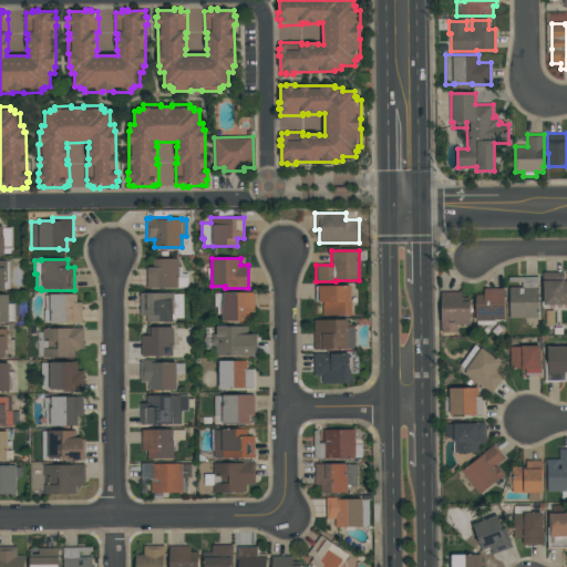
[(146,288),(146,267),(153,267),(153,259),(179,259),(179,267),(182,267),(182,274),(188,274),(188,288),(146,288)]
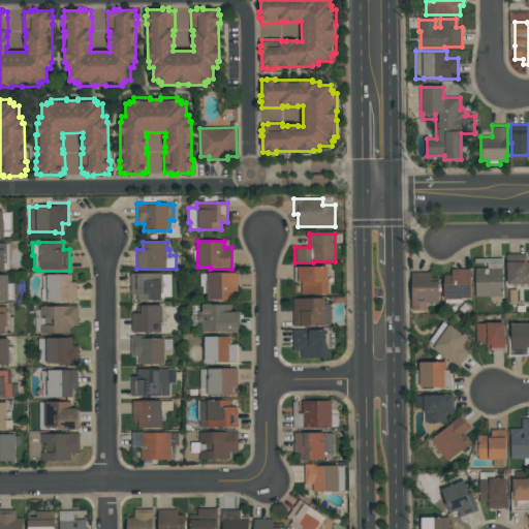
[(8,244),(8,270),(4,270),(4,271),(0,271),(0,243),(6,243),(6,244),(8,244)]
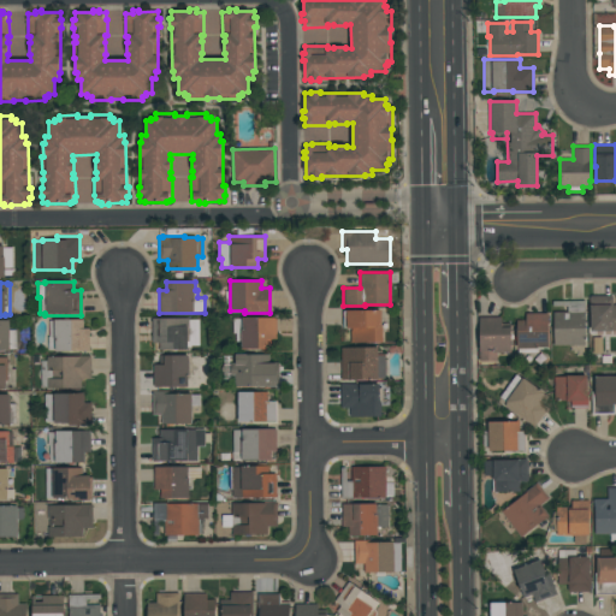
[(590,296),(612,296),(612,303),(615,303),(615,331),(590,331),(590,312),(590,296)]
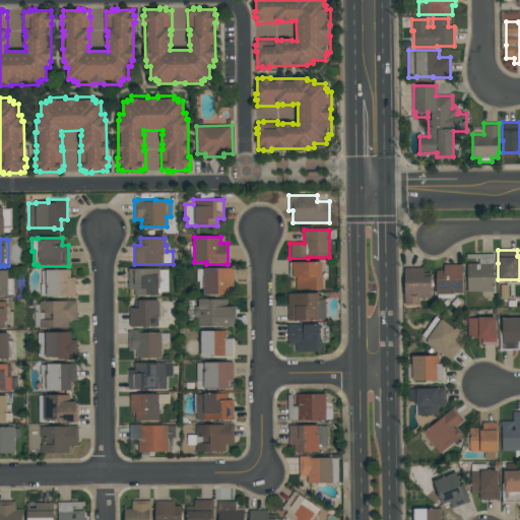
[(467,291),(467,263),(478,263),(478,259),(466,259),(466,254),(493,254),(493,291),(467,291)]
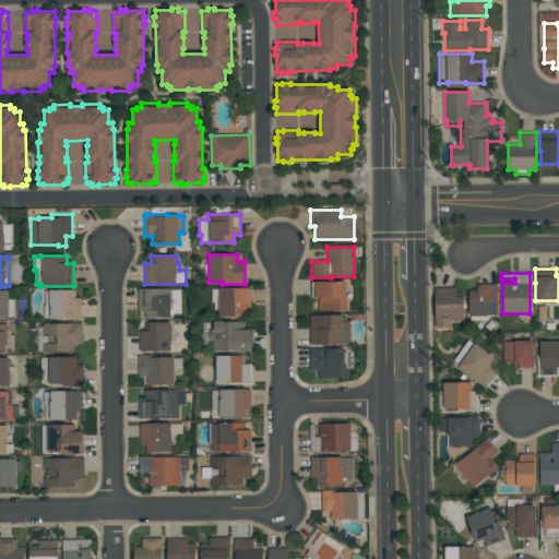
[(318,311),(318,300),(319,300),(319,297),(311,297),(311,282),(314,282),(346,282),(346,298),(347,298),(347,311),(318,311)]
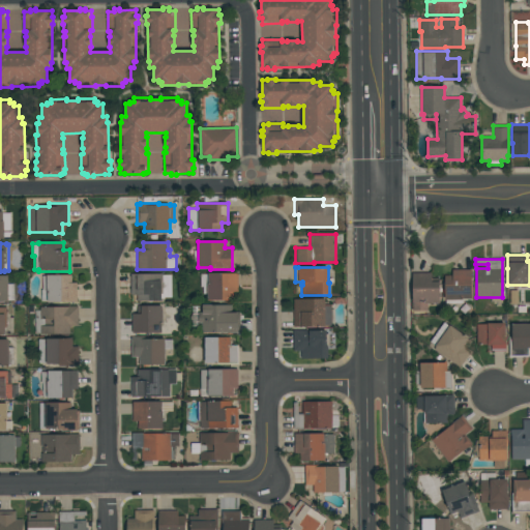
[(471,269),(471,299),(465,299),(465,301),(463,301),(463,304),(445,304),(445,300),(445,275),(452,275),(452,269),(471,269)]
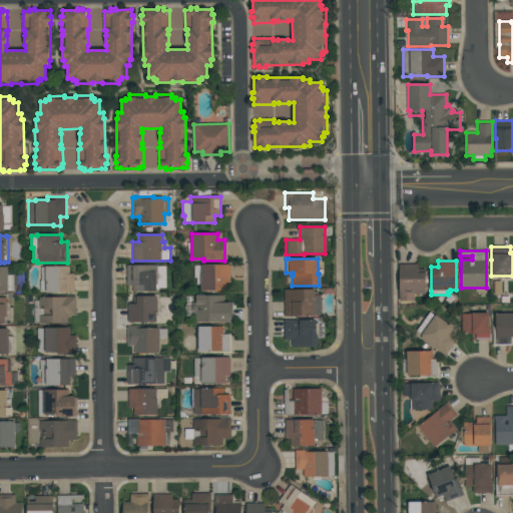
[(399,301),(399,264),(418,264),(418,269),(425,269),(425,294),(414,294),(414,301),(399,301)]
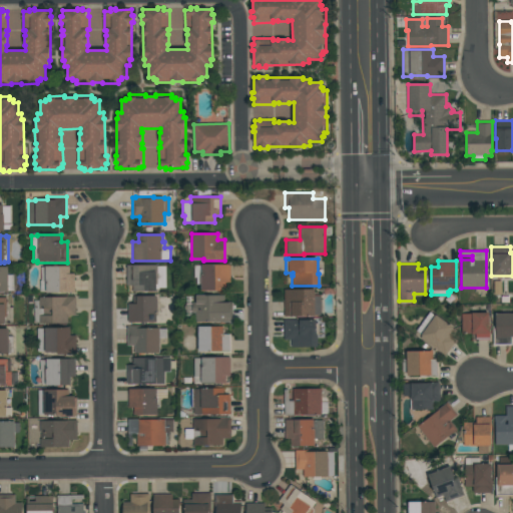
[(126,265),(157,265),(157,267),(165,267),(165,288),(159,288),(159,289),(156,289),(156,292),(132,292),(132,286),(126,286),(126,265)]
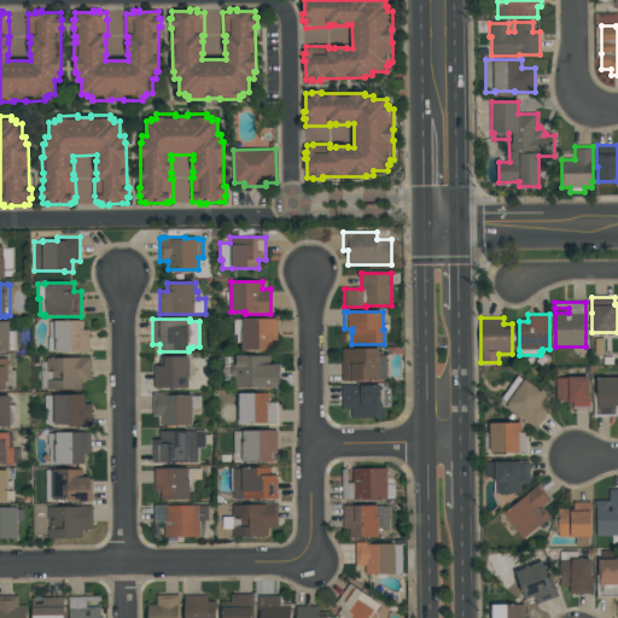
[(277,319),(277,340),(272,340),(272,350),(242,350),(242,343),(237,343),(237,334),(233,334),(233,320),(243,320),(243,319),(277,319)]
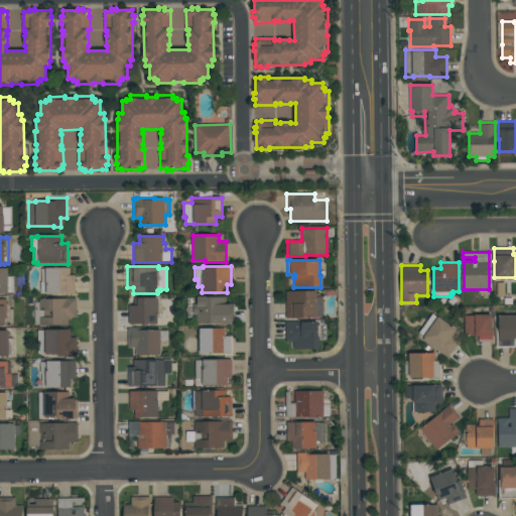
[(40,268),(45,268),(45,267),(70,267),(70,275),(75,275),(75,294),(45,294),(45,293),(39,293),(39,282),(40,282),(40,268)]
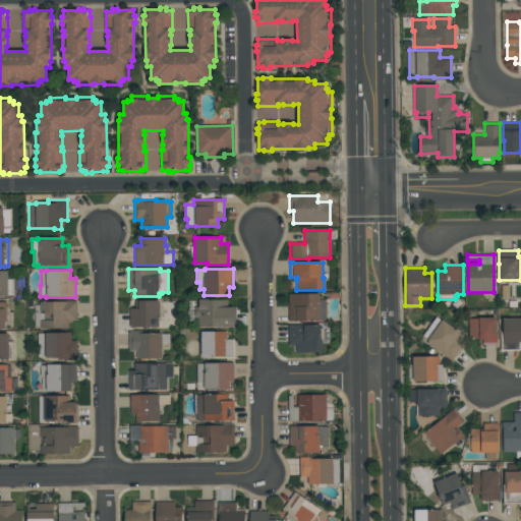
[(7,296),(0,296),(0,271),(7,271),(7,279),(13,279),(13,295),(7,295),(7,296)]
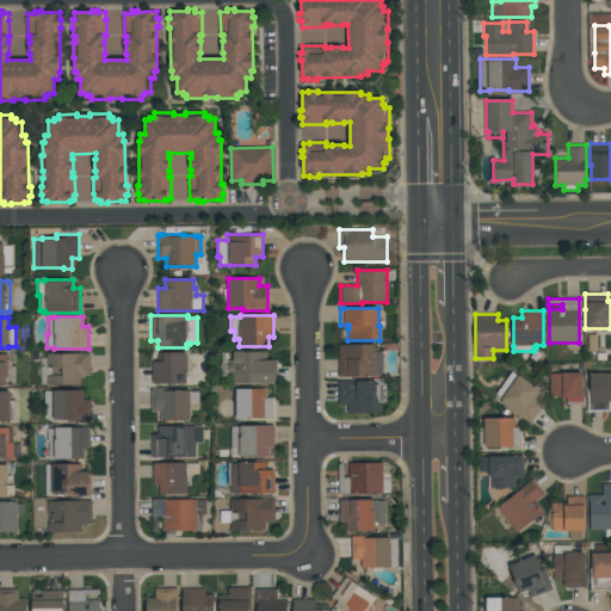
[(338,344),(375,344),(375,351),(381,351),(381,353),(382,353),(382,375),(375,375),(375,377),(338,377),(338,344)]
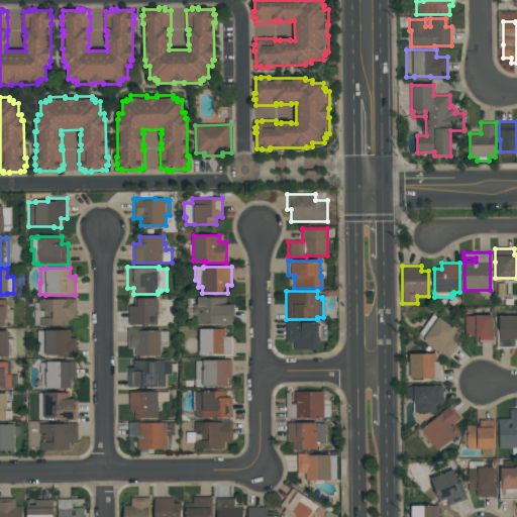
[(196,325),(196,324),(196,315),(193,315),(193,305),(196,305),(196,297),(225,297),(225,304),(234,305),(234,325),(196,325)]
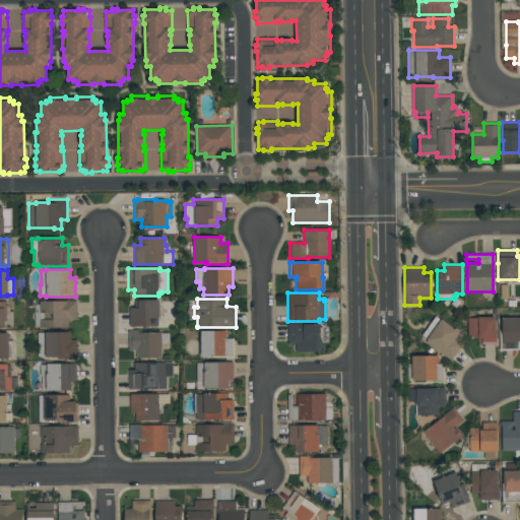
[(68,320),(68,328),(40,328),(40,327),(34,327),(34,305),(39,305),(39,301),(67,301),(67,300),(76,300),(76,320),(68,320)]
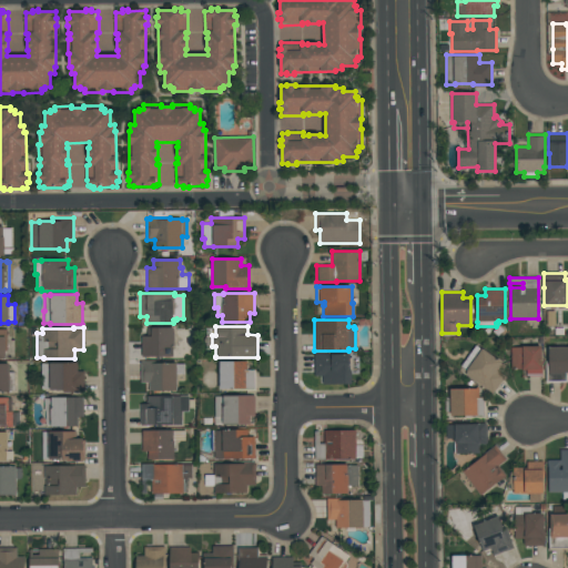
[(173,327),(174,356),(142,357),(141,336),(148,336),(146,328),(173,327)]
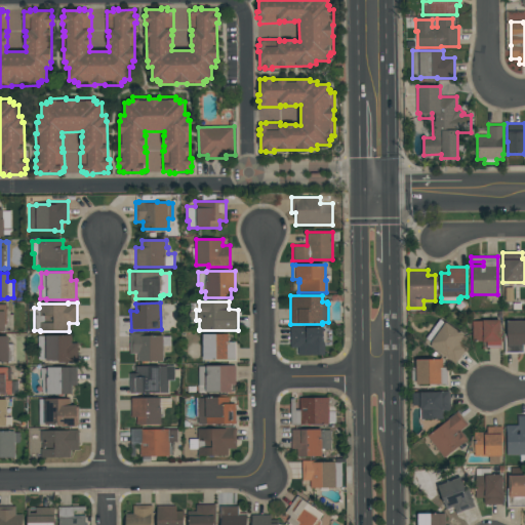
[(468,348),(455,364),(429,346),(431,342),(426,338),(439,319),(445,323),(445,322),(468,337),(462,345),(468,348)]
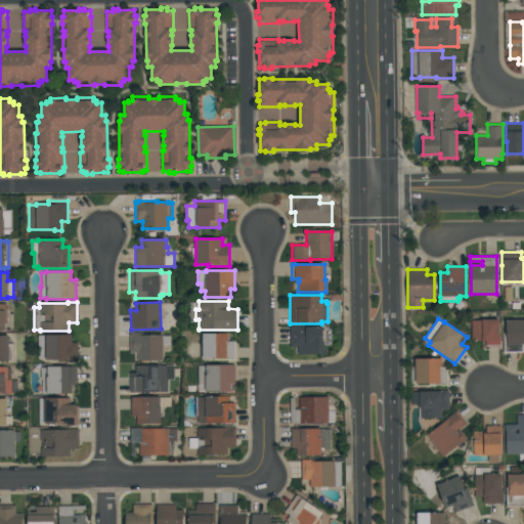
[(481,341),(471,341),(471,320),(481,320),(481,319),(498,319),(498,335),(499,335),(499,346),(485,346),(485,341),(481,341)]
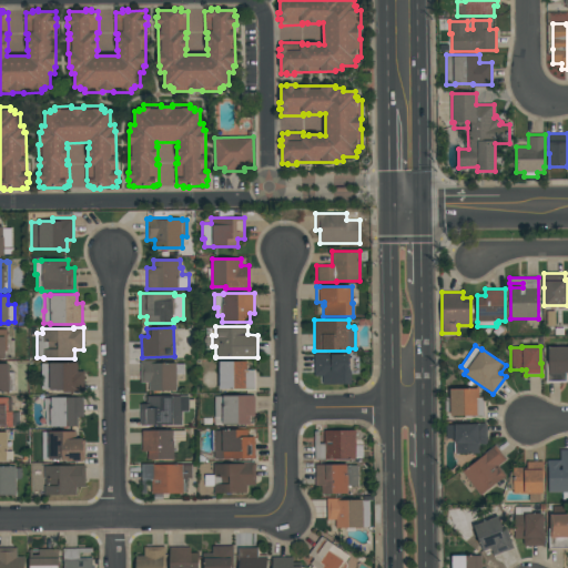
[(567,375),(567,382),(546,383),(546,361),(548,361),(548,347),(567,347),(567,375)]
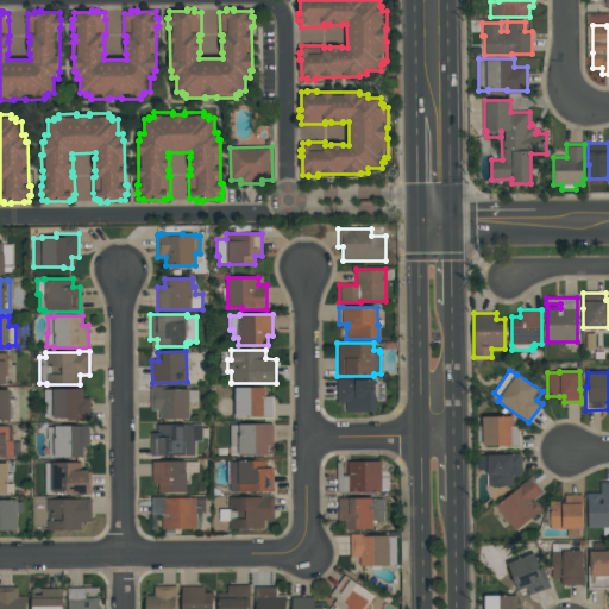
[(337,380),(375,380),(375,397),(377,397),(377,412),(345,412),(345,403),(337,403),(337,380)]
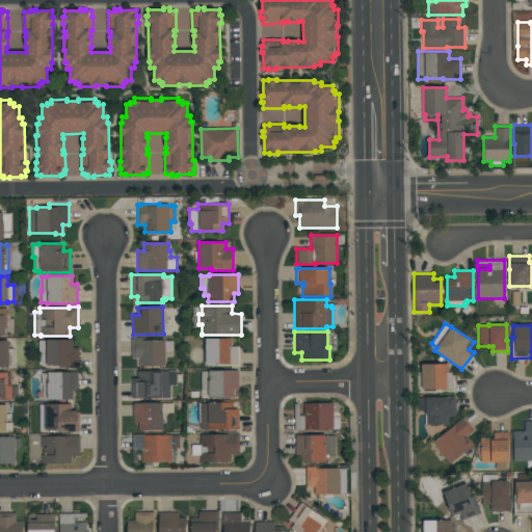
[(165,366),(139,366),(139,358),(131,358),(131,338),(165,338),(165,341),(173,341),(173,357),(165,357),(165,366)]
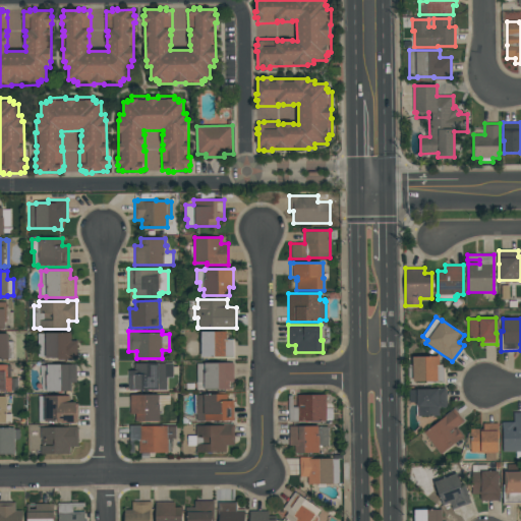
[(233,340),(233,358),(214,358),(214,357),(200,357),(200,331),(226,331),(226,340),(233,340)]
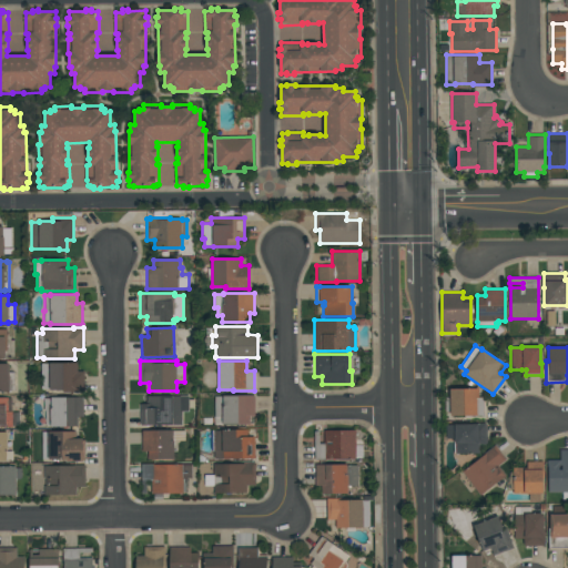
[(41,389),(41,363),(49,363),(77,363),(77,372),(84,372),(84,392),(62,392),(62,391),(49,391),(49,389),(41,389)]
